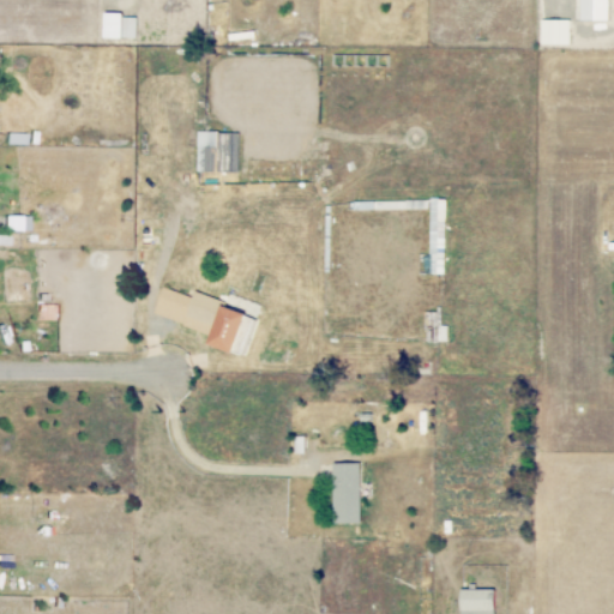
[(613,20),(613,0),(584,0),(584,22),(613,20)]
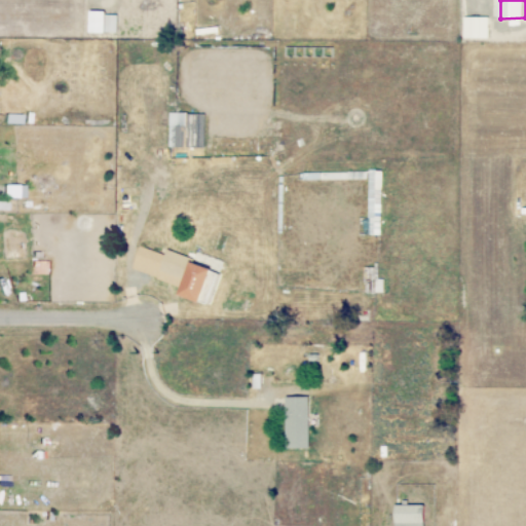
[(117,13),(90,13),(90,33),(116,34),(117,13)]
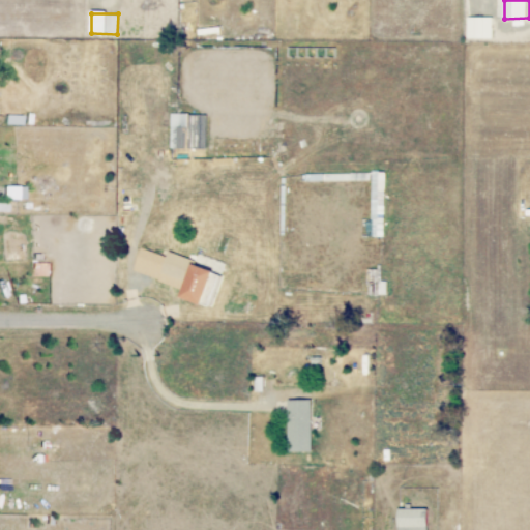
[(492,39),(493,19),(467,18),(467,39),(492,39)]
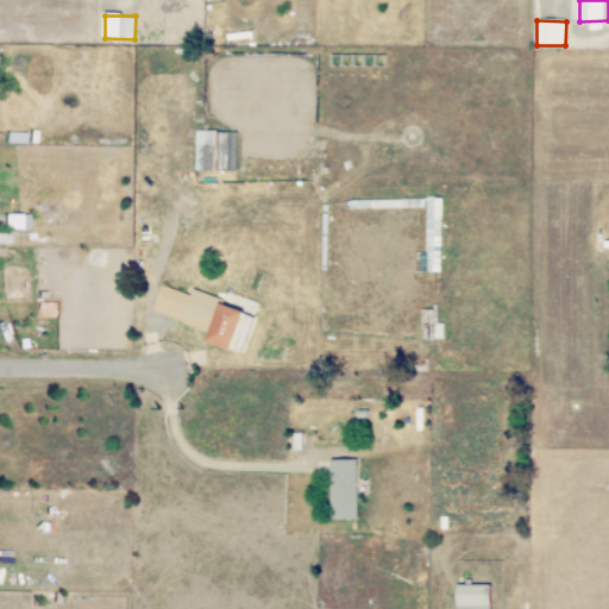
[(195,173),(237,171),(237,132),(195,132),(195,173)]
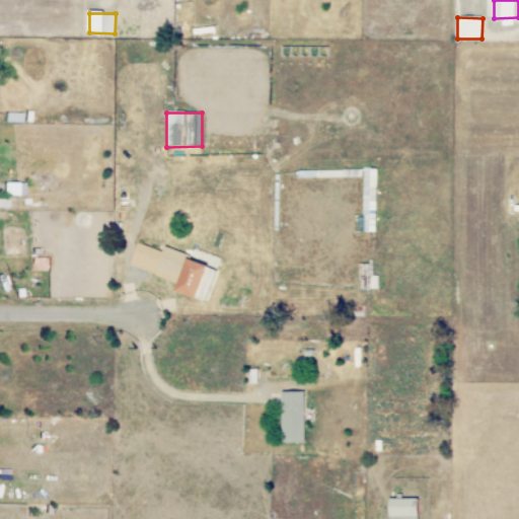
[(362,232),(375,232),(376,168),(364,168),(362,232)]
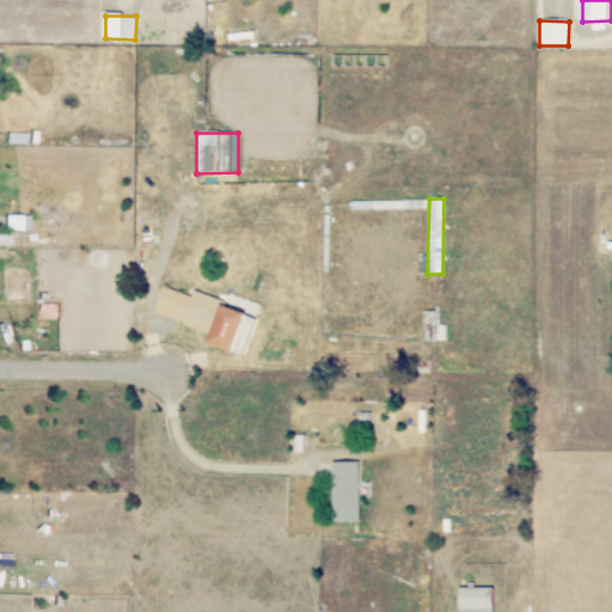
[(224,301),(195,292),(193,298),(163,287),(154,316),(213,335),(224,301)]
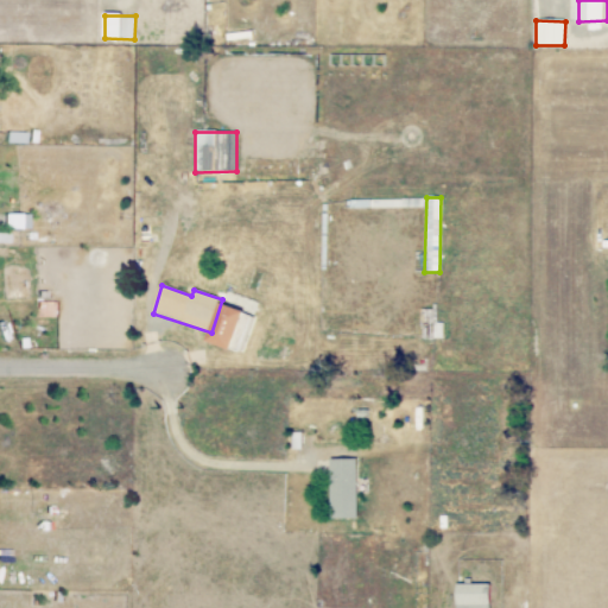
[(209,341),(241,354),(257,317),(225,304),(209,341)]
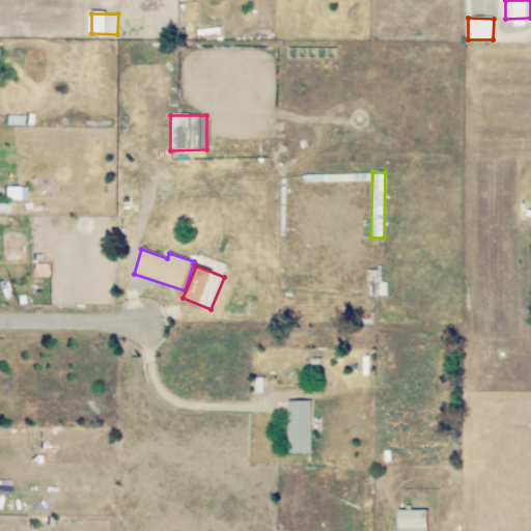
[(312,401),(288,401),(288,454),(312,454),(312,401)]
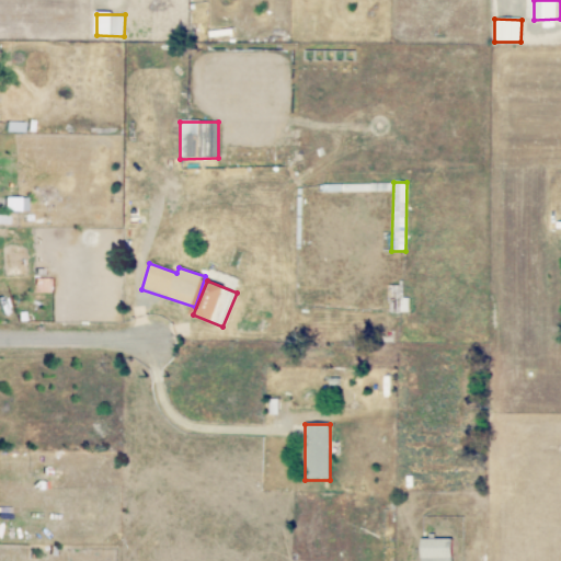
[(455,539),(423,540),(423,560),(455,560),(455,539)]
